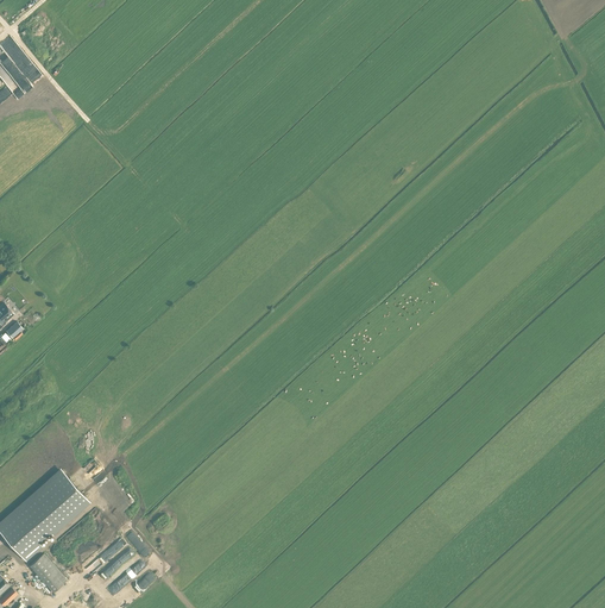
[(0,79),(2,82),(17,71),(13,67),(8,71),(2,64),(5,63),(1,57),(0,58),(0,79)]
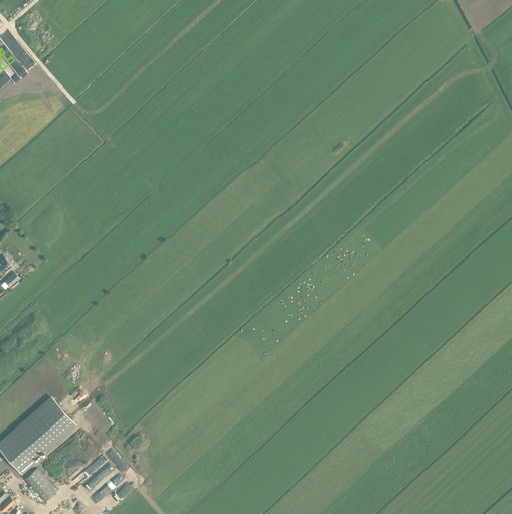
[(11,74),(15,71),(11,65),(7,68),(11,74)]
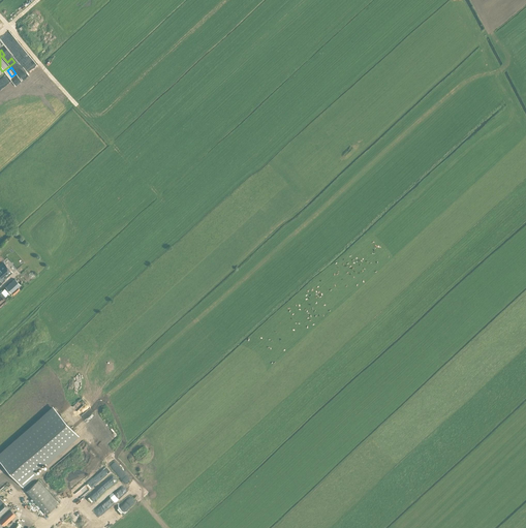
[(19,257),(29,247),(27,244),(17,255),(19,257)]
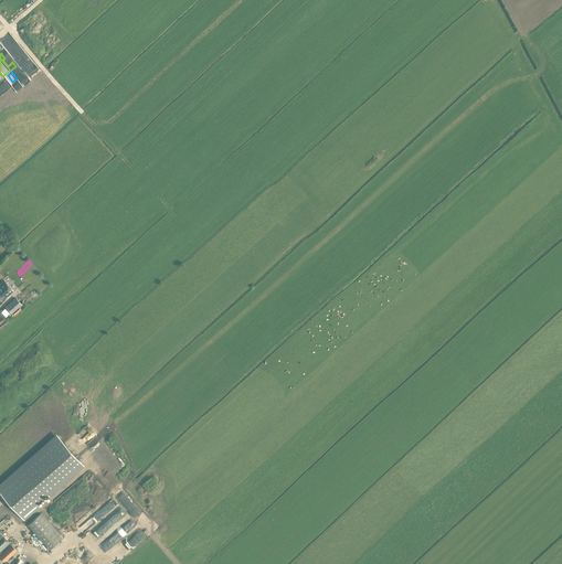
[(0,298),(10,289),(1,279),(0,280),(0,298)]
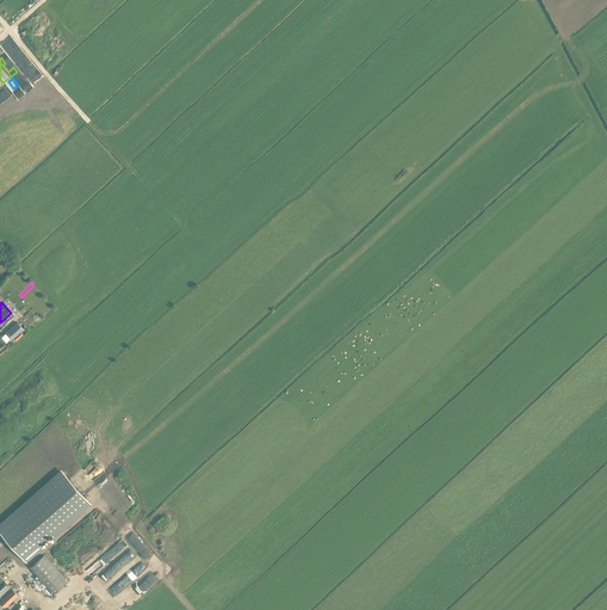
[(19,327),(13,320),(2,330),(8,337),(19,327)]
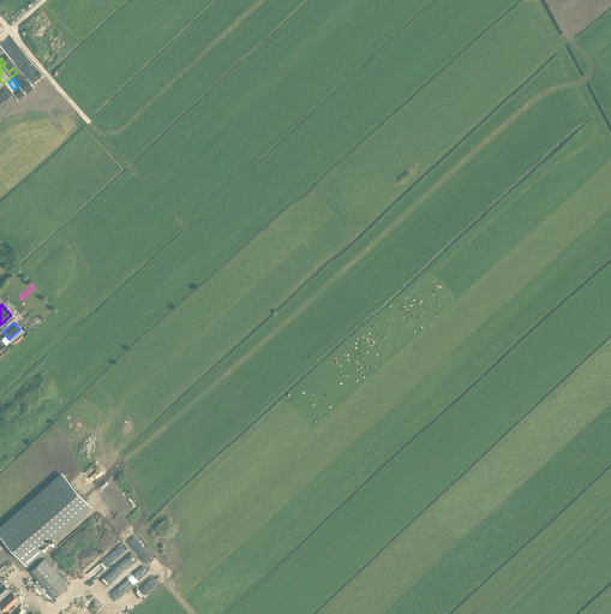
[(60,474),(0,525),(0,537),(23,564),(36,552),(33,548),(85,502),(60,474)]
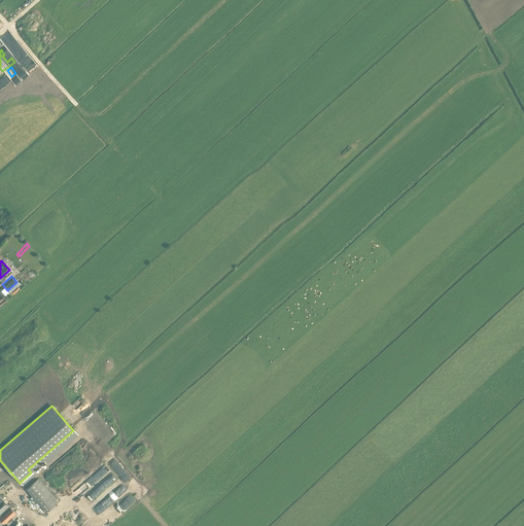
[(23,488),(43,511),(55,500),(35,478),(23,488)]
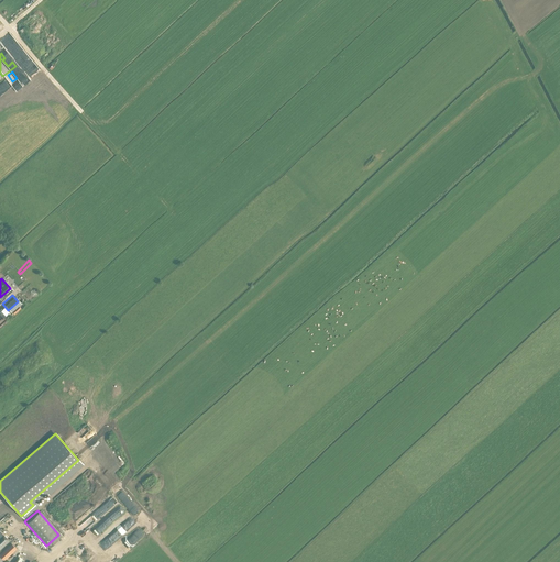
[(0,524),(3,526),(4,525),(7,527),(10,524),(1,515),(0,516),(0,524)]
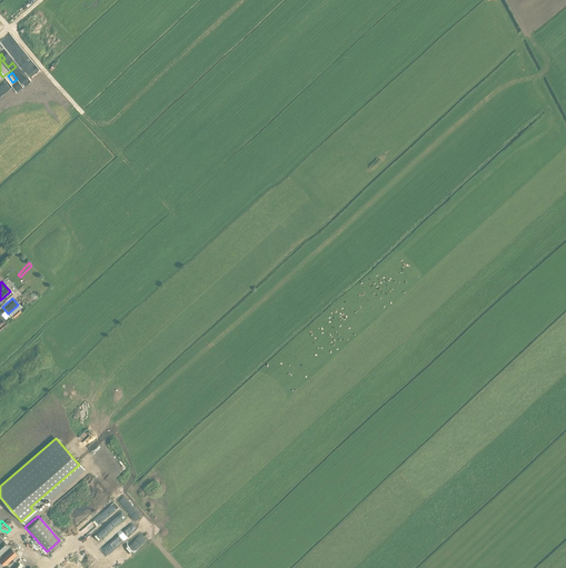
[(0,564),(1,565),(13,554),(0,538),(0,564)]
